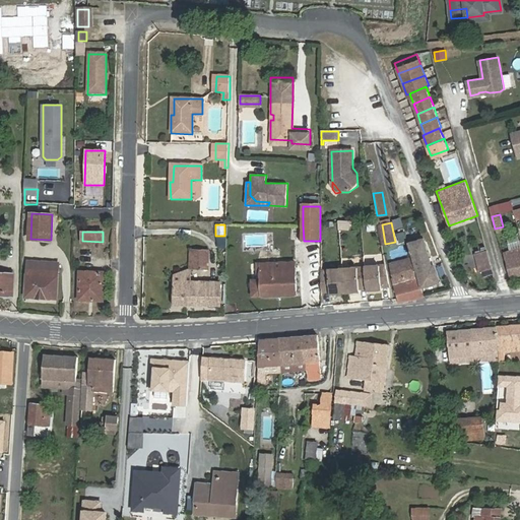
[(519,248),(502,253),(509,278),(519,274),(519,248)]
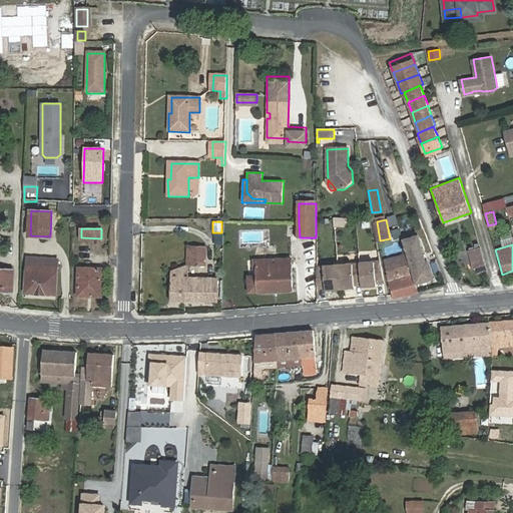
[(486,265),(481,246),(469,250),(474,269),(486,265)]
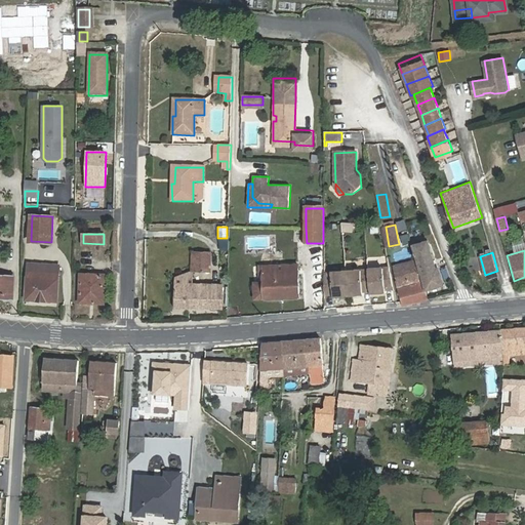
[(210,285),(210,253),(193,253),(193,271),(197,271),(197,285),(175,285),(175,308),(221,309),(223,286),(210,285)]
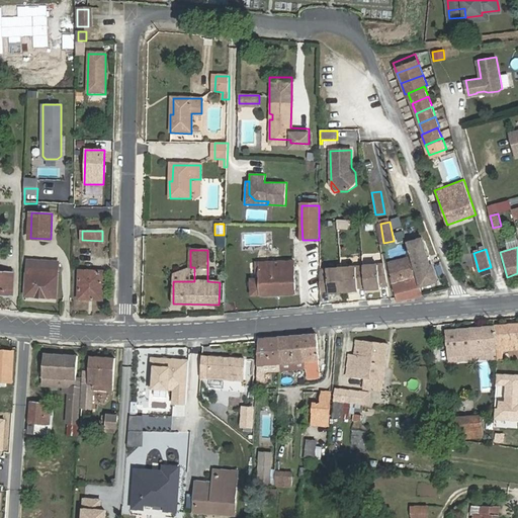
[(385,262),(391,277),(396,296),(398,301),(422,295),(415,270),(410,254),(385,262)]
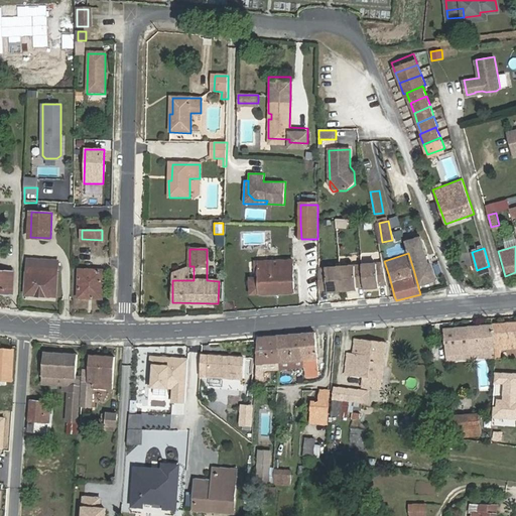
[(294,293),(292,259),(255,261),(255,268),(258,268),(259,277),(250,277),(250,294),(259,293),(260,295),(294,293)]
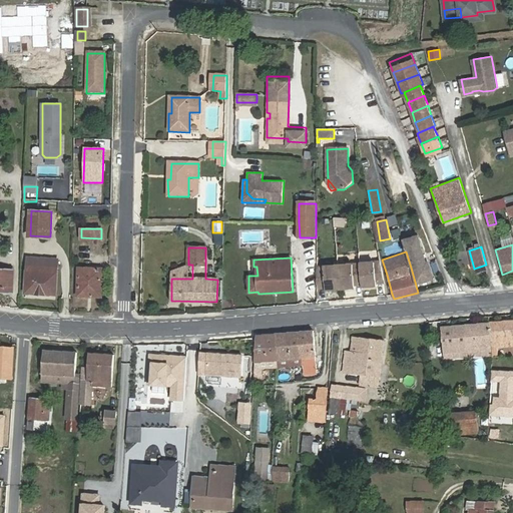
[(385,282),(381,260),(360,262),(362,284),(370,283),(370,286),(378,285),(378,283),(385,282)]
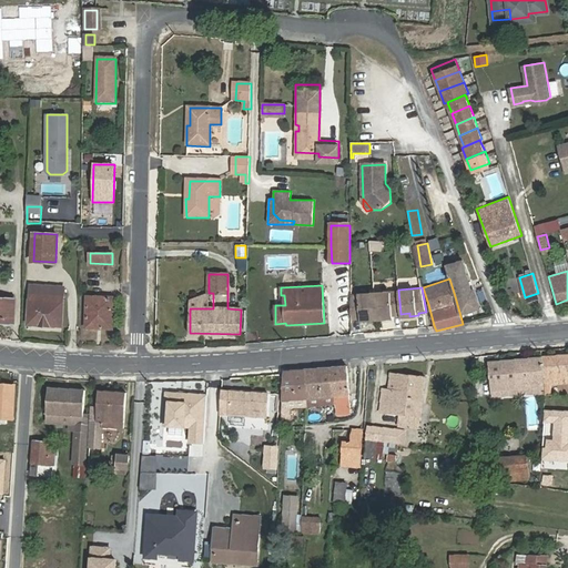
[(493,315),(483,287),(455,296),(463,324),(493,315)]
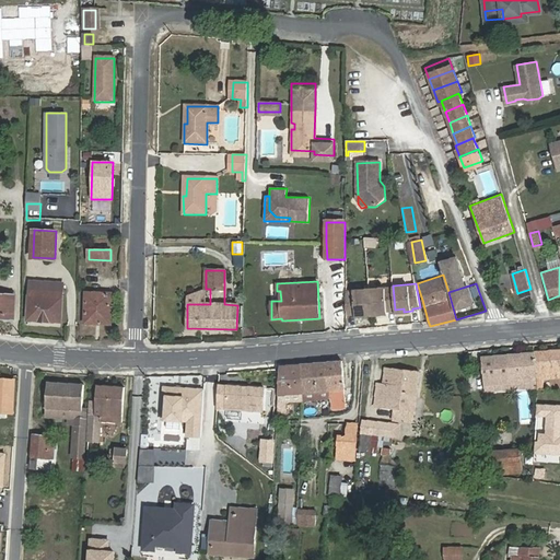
[(393,286),(372,288),(372,312),(383,311),(383,313),(387,313),(387,310),(395,310),(393,286)]
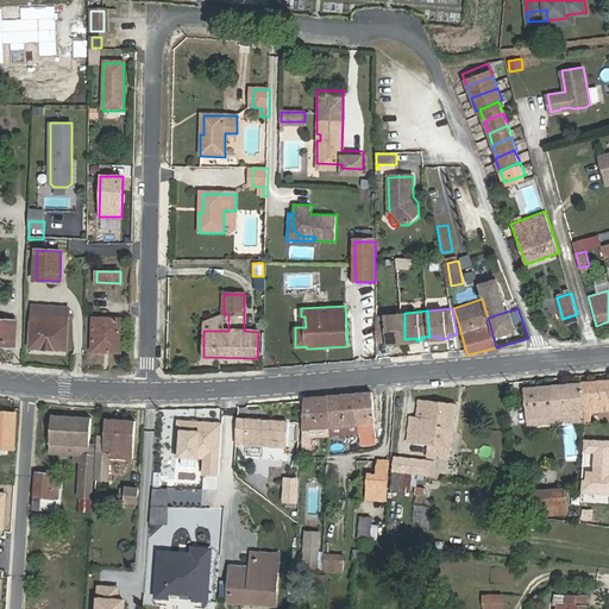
[(376,315),(376,341),(387,340),(387,344),(397,343),(397,339),(402,339),(401,313),(376,315)]
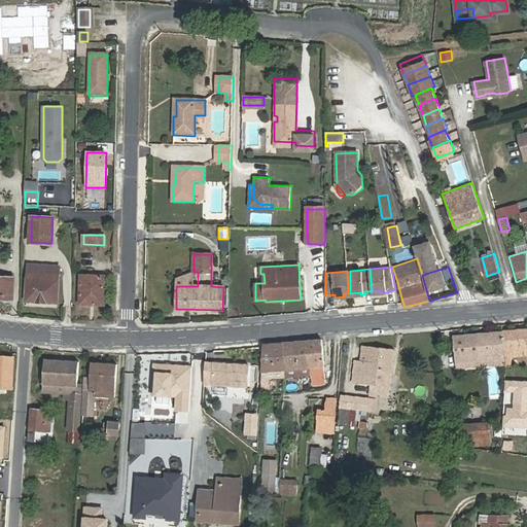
[(58,303),(59,275),(28,273),(27,302),(58,303)]
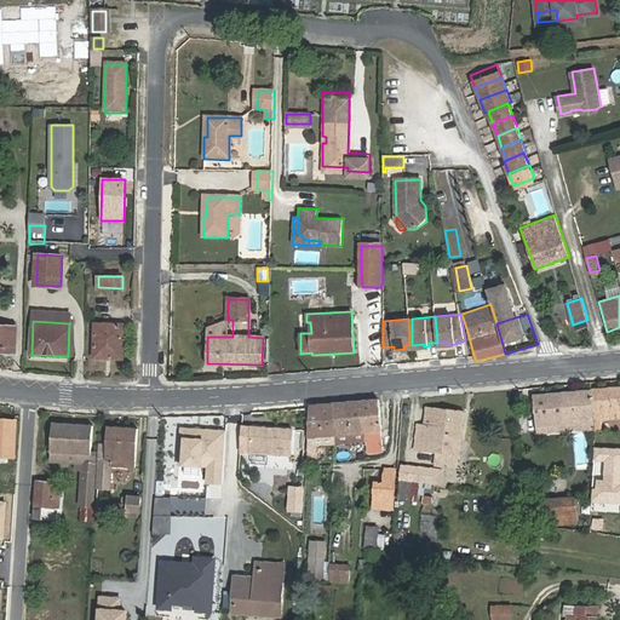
[(122,357),(124,325),(96,325),(96,357),(122,357)]
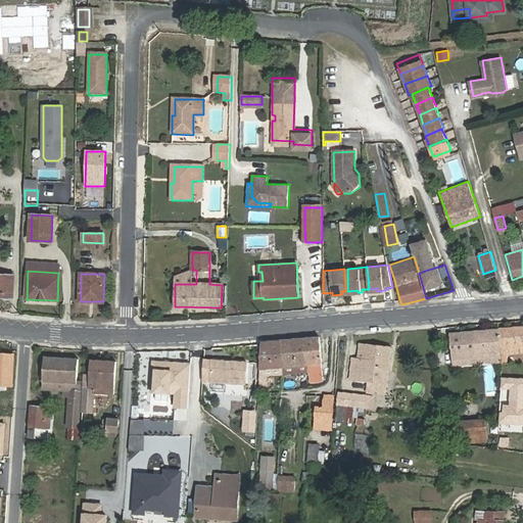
[(0,296),(13,298),(15,276),(0,275),(0,296)]
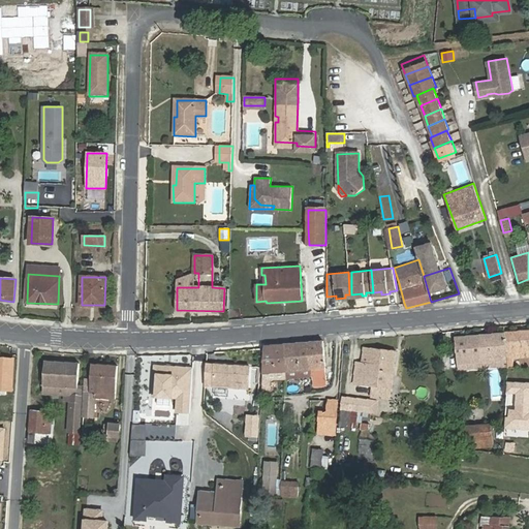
[(507,356),(506,365),(512,364),(512,356),(528,354),(528,330),(504,332),(507,356)]
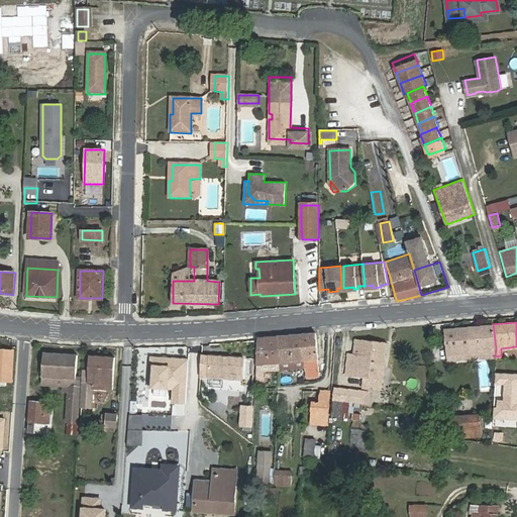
[(488,357),(495,357),(495,356),(496,348),(493,324),(444,329),(446,353),(487,350),(488,356),(488,357)]
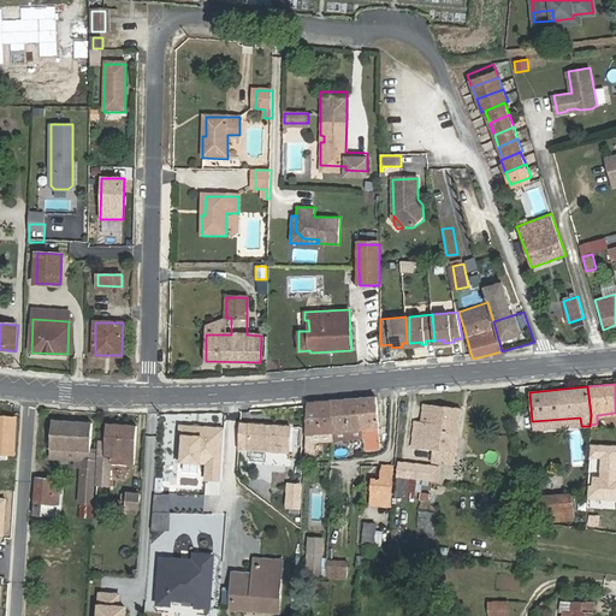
[(363,430),(363,438),(365,438),(366,449),(380,448),(377,397),(361,398),(363,430)]
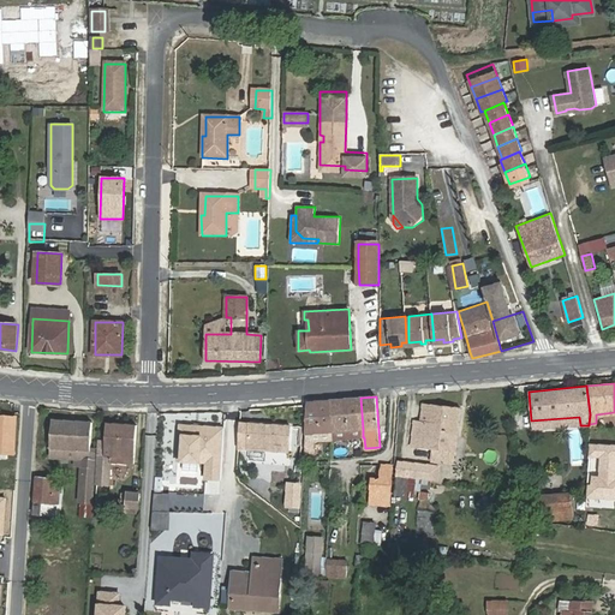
[(360,398),(330,400),(333,431),(333,440),(338,440),(338,431),(363,429),(360,398)]
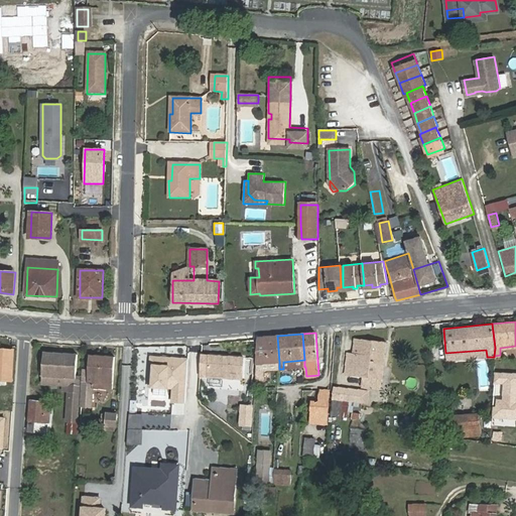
[(277,336),(258,337),(256,379),(262,379),(262,370),(261,363),(279,362),(277,336)]
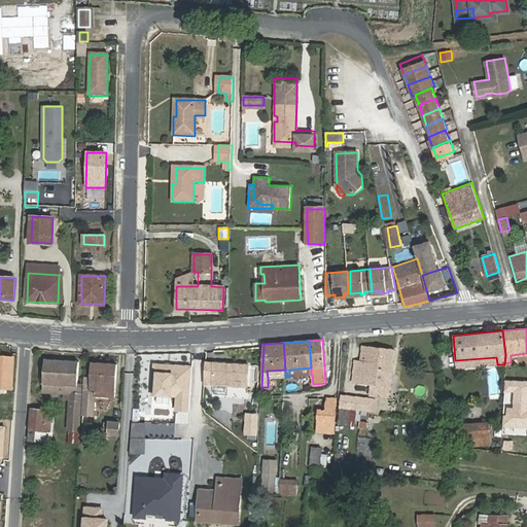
[(389,396),(394,349),(363,345),(361,360),(356,359),(354,382),(372,384),(371,394),(389,396)]
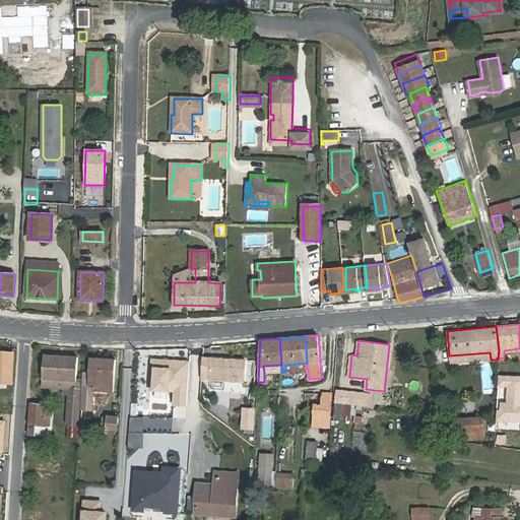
[(14,352),(0,351),(0,383),(12,384),(14,352)]
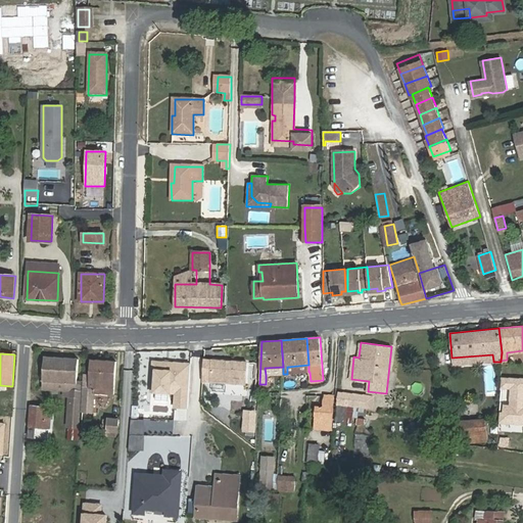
[(453,364),(493,361),(492,354),(452,358),(453,364)]
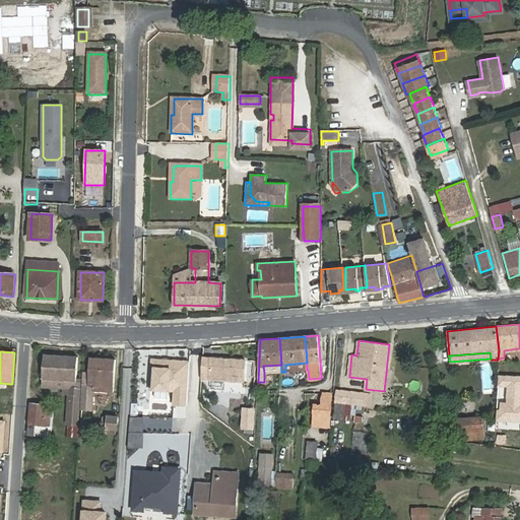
[(78,356),(44,354),(43,385),(70,387),(69,393),(67,424),(78,425),(81,380),(77,380),(78,356)]
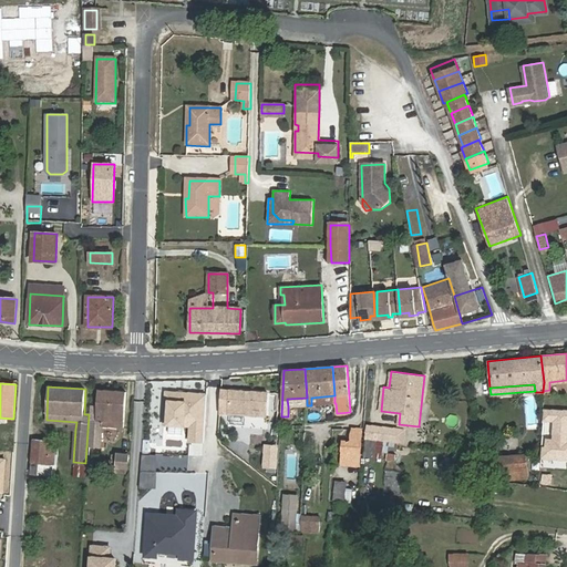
[(230,390),(222,390),(220,411),(233,411),(244,412),(267,413),(268,389),(230,388),(230,390)]
